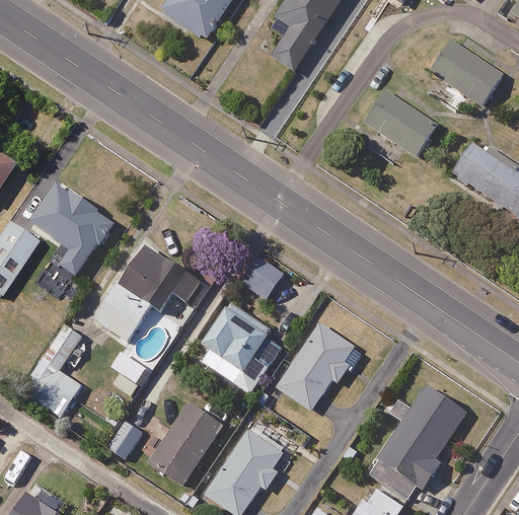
[(169,0),(162,12),(206,41),(231,0),(169,0)]
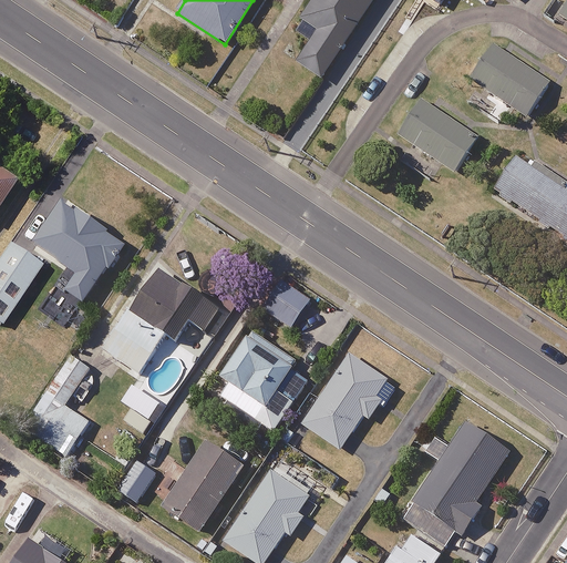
[(315,0),(302,19),(319,29),(298,61),(321,77),(372,0),(315,0)]
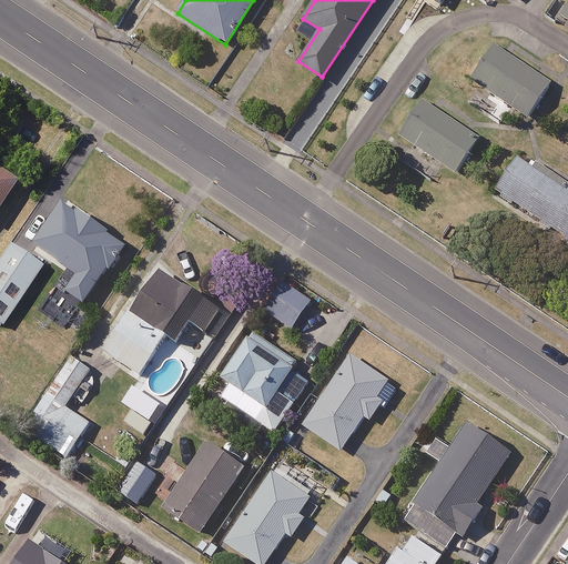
[(550,82),(495,46),(473,79),(528,116),(550,82)]
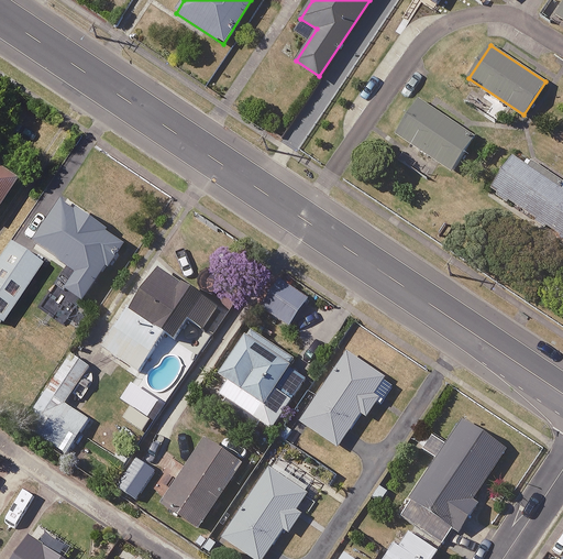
[(474,134),(418,100),(396,135),(452,170),(474,134)]
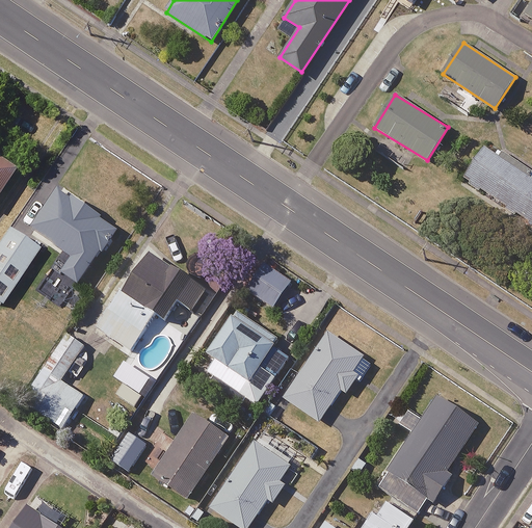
[(531,177),(485,146),(464,176),(531,220),(531,177)]
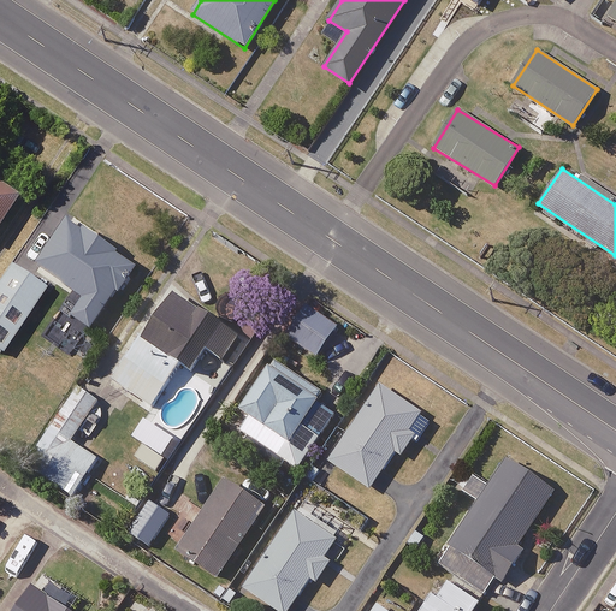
[(0,217),(19,187),(0,173),(0,217)]
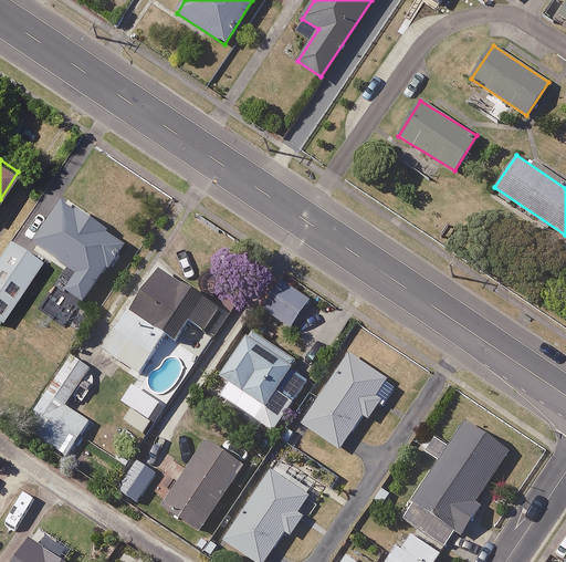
[(124,243),(63,199),(32,241),(76,273),(65,289),(82,301),(124,243)]
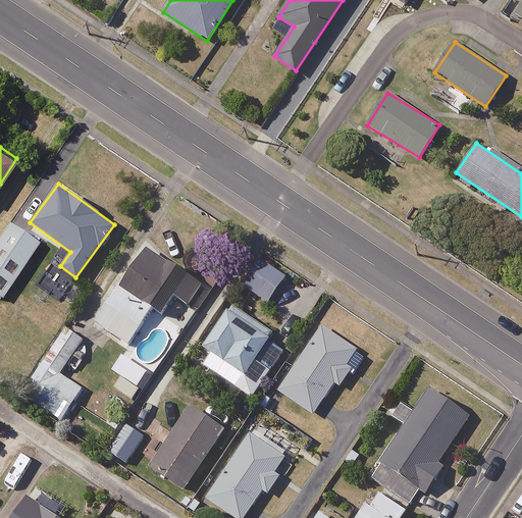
[(38,242),(8,222),(0,235),(0,297),(0,298),(38,242)]
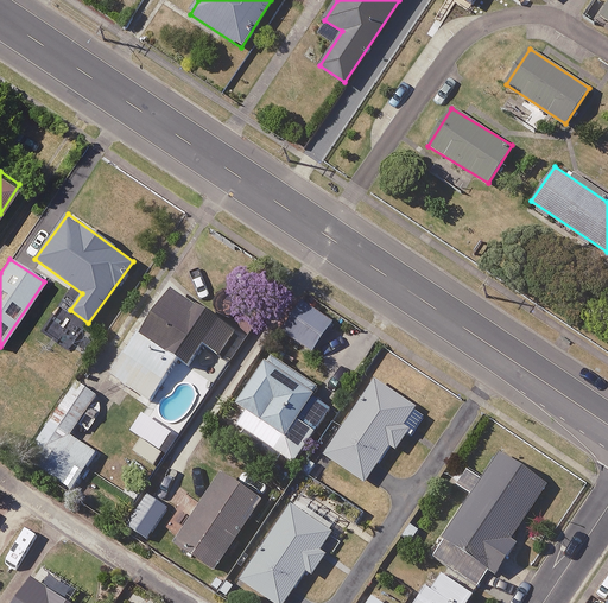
[(233,334),(171,287),(111,372),(149,399),(177,359),(187,366),(204,342),(220,353),(233,334)]
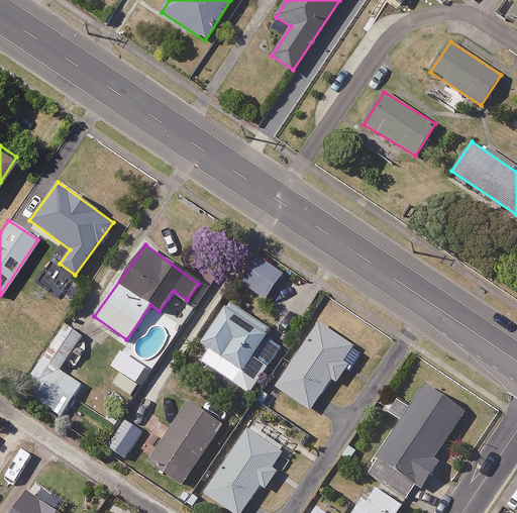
[(281,275),(254,257),(239,280),(266,297),(281,275)]
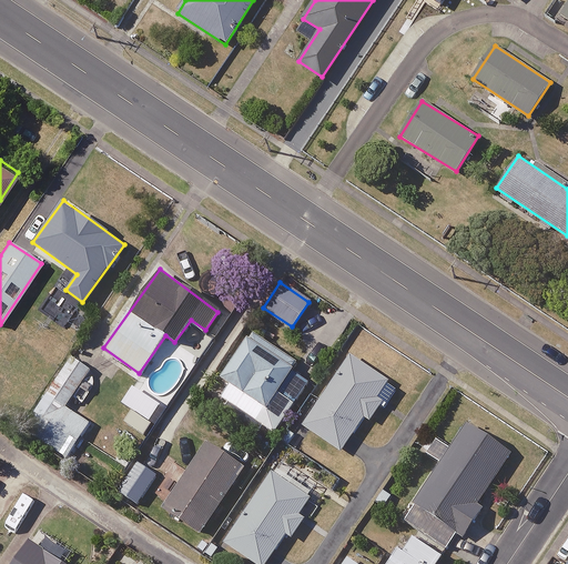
[(295,361),(252,331),(222,376),(231,382),(212,410),(253,437),(262,424),(273,432),(308,380),(291,368),(295,361)]
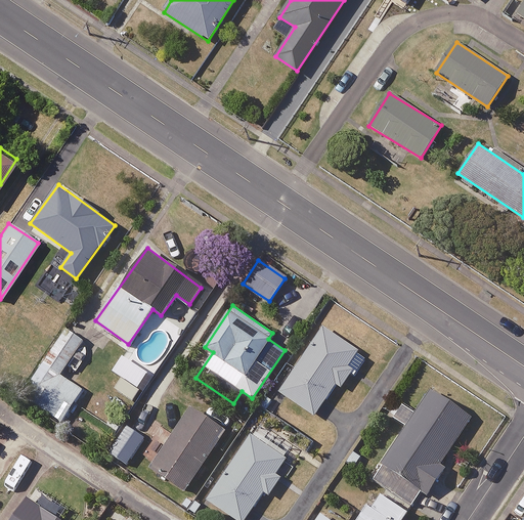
[(83,339),(62,327),(27,385),(67,409),(80,387),(60,375),(83,339)]
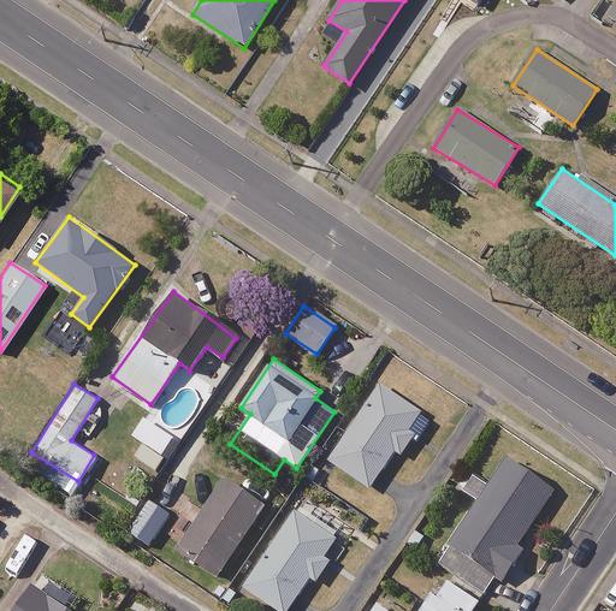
[(430,417),(380,384),(329,458),(369,487),(395,450),(404,456),(430,417)]
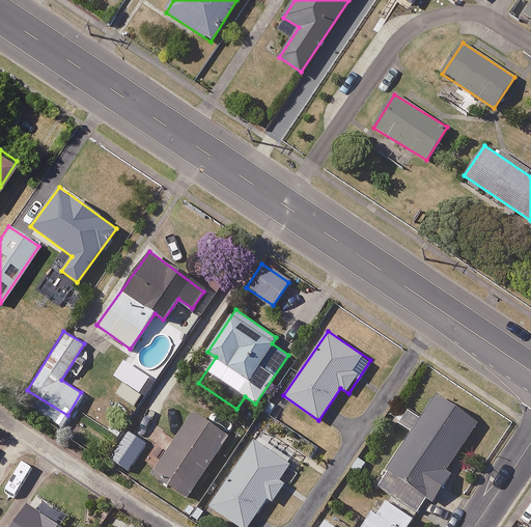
[(437,397),(379,483),(414,507),(424,493),(432,499),(450,473),(445,470),(476,423),(437,397)]
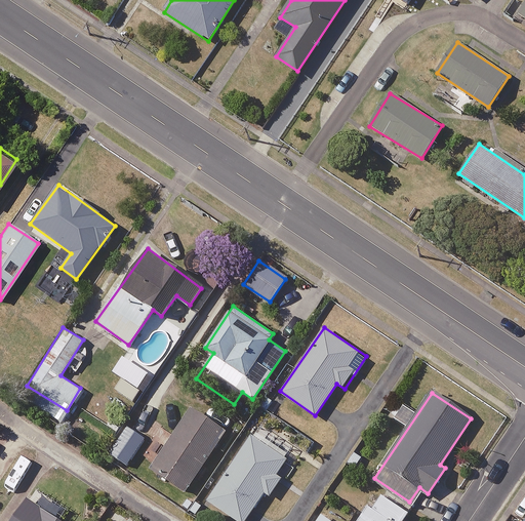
[(287,456),(252,433),(208,499),(239,520),(243,520),(264,491),(269,495),(280,477),(275,474),(287,456)]
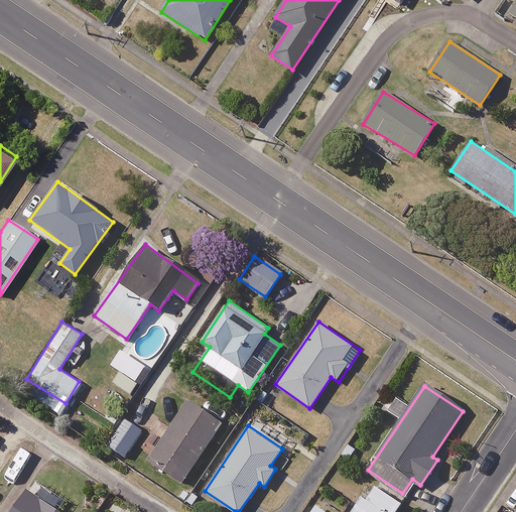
[(394,511),(404,498),(378,480),(365,499),(360,496),(349,511),(327,511),(314,504),(308,511),(394,511)]
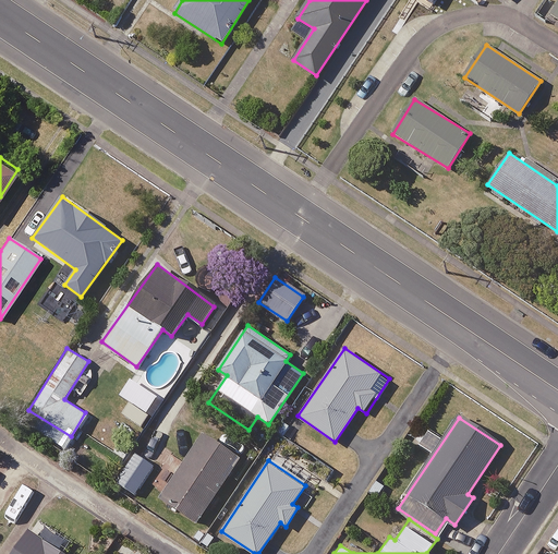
[(62,553),(29,532),(15,553),(62,553)]
